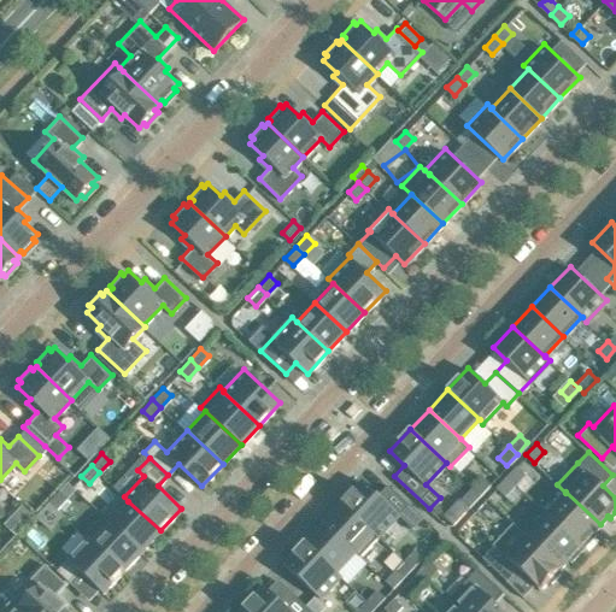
[(524,472),(516,465),(506,476),(515,483),(524,472)]
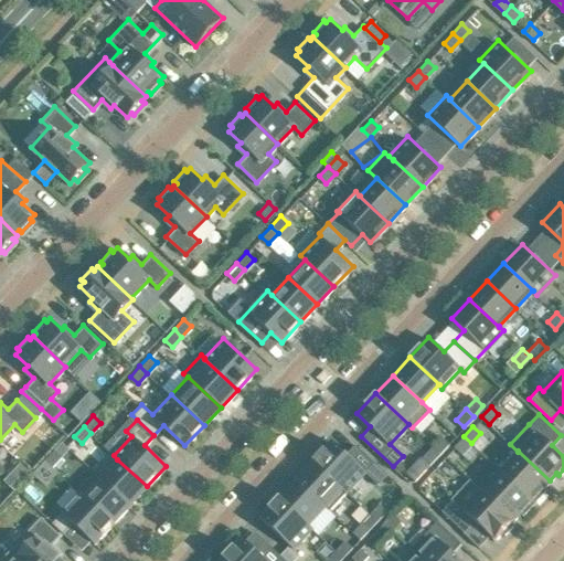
[(442,435),(432,445),(439,453),(448,442),(442,435)]
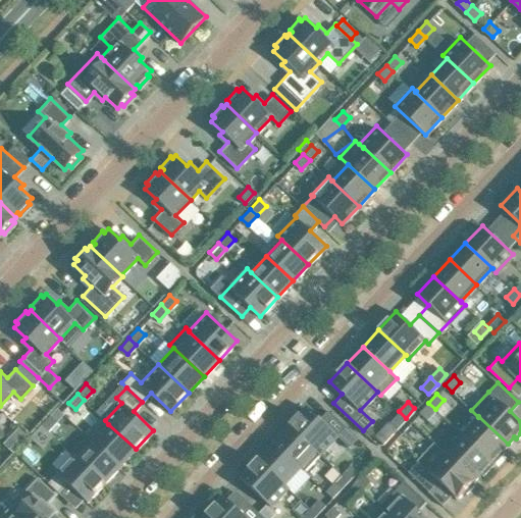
[(426,418),(435,409),(428,403),(420,412),(426,418)]
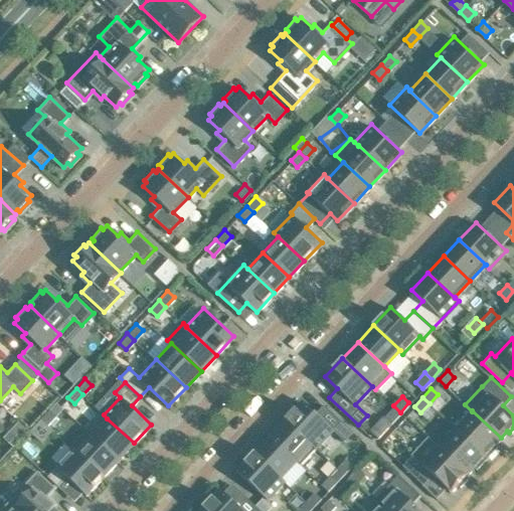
[(303,400),(286,418),(316,447),(332,429),(344,440),(353,431),(324,403),(315,412),(303,400)]
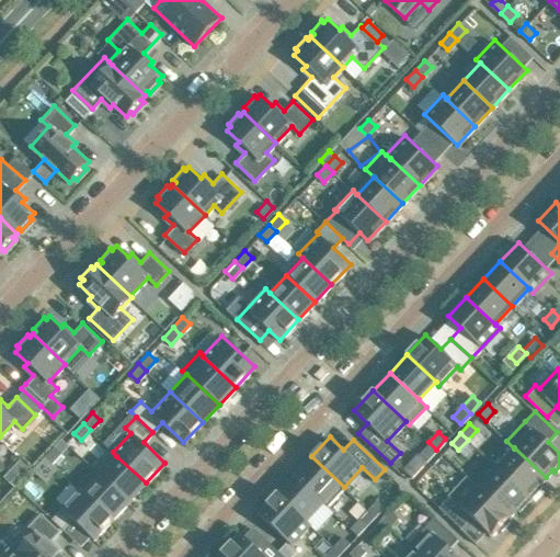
[(426,459),(436,450),(429,442),(419,453),(426,459)]
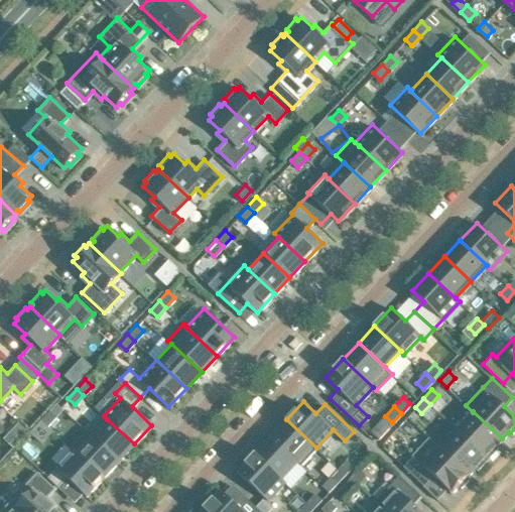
[(40,418),(47,424),(56,415),(49,408),(40,418)]
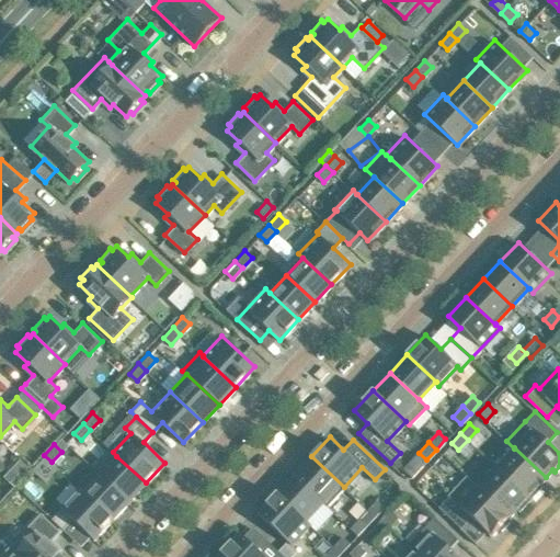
[(514,447),(514,448),(496,467),(530,498),(541,487),(538,484),(546,477),(514,447)]
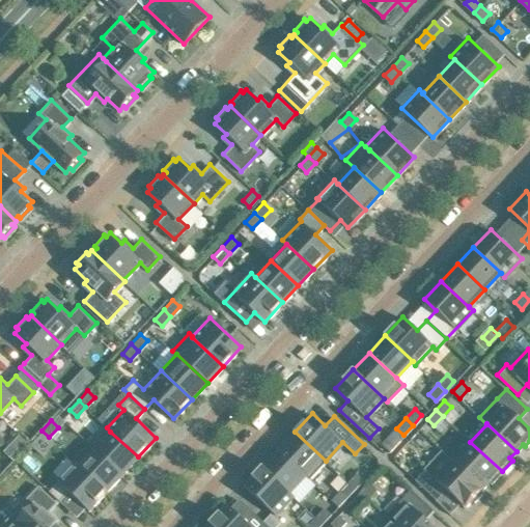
[(138,456),(110,432),(94,448),(122,473),(138,456)]
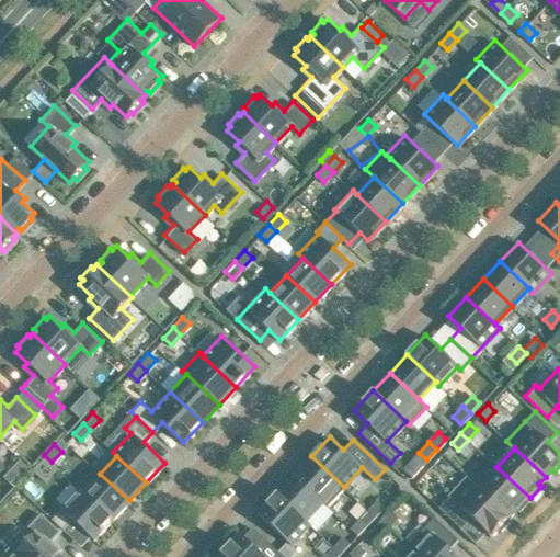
[(344,487),(311,456),(294,475),(322,502),(327,506),(344,487)]
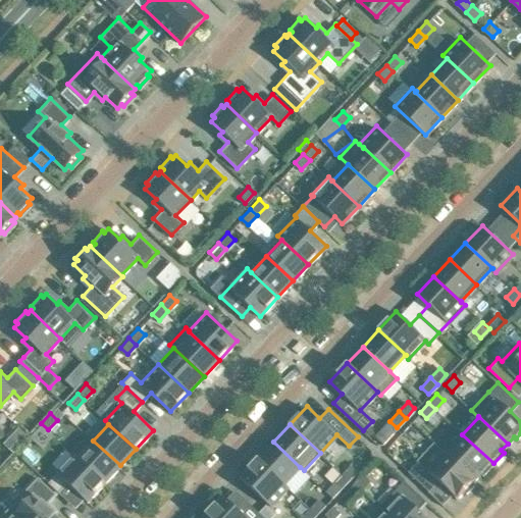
[(120,465),(93,441),(86,433),(70,451),(73,454),(74,453),(105,481),(120,465)]
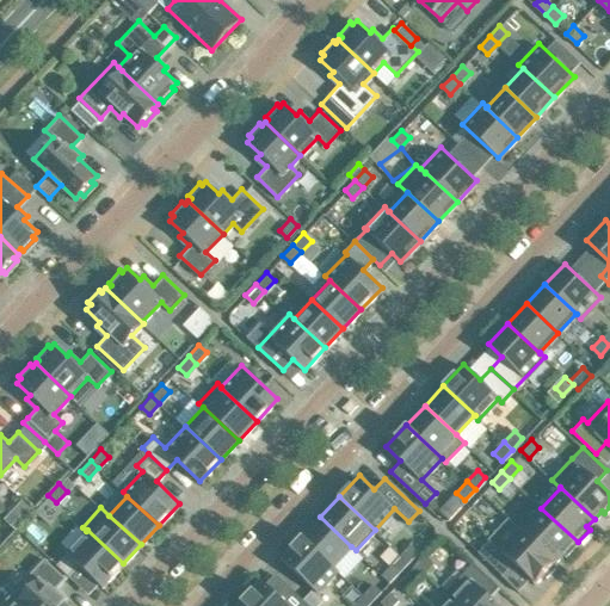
[(578,542),(541,508),(522,529),(555,561),(562,552),(565,555),(578,542)]
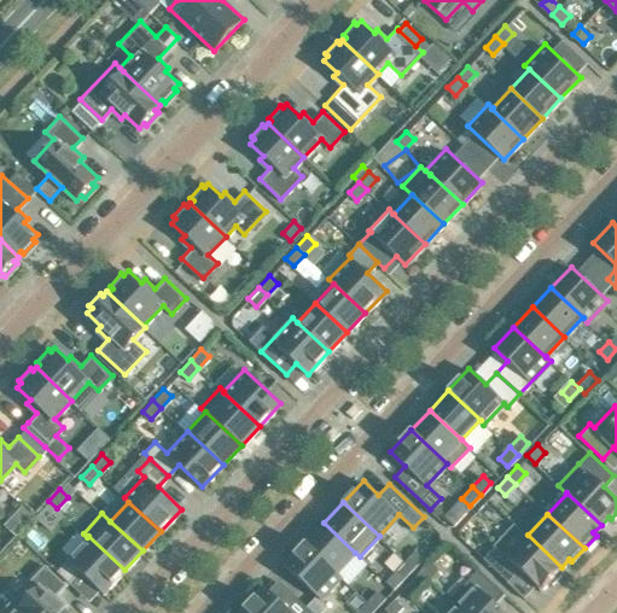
[(355,553),(324,523),(306,543),(337,572),(338,572),(355,553)]
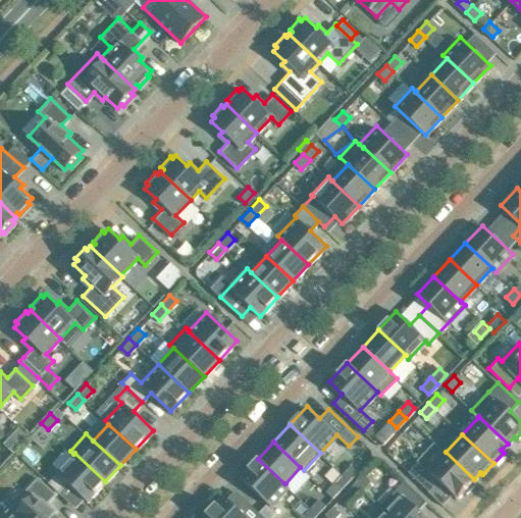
[(474,479),(446,452),(428,470),(417,460),(408,470),(428,490),(438,480),(457,498),(464,490),(466,493),(474,483),(472,481),(474,479)]
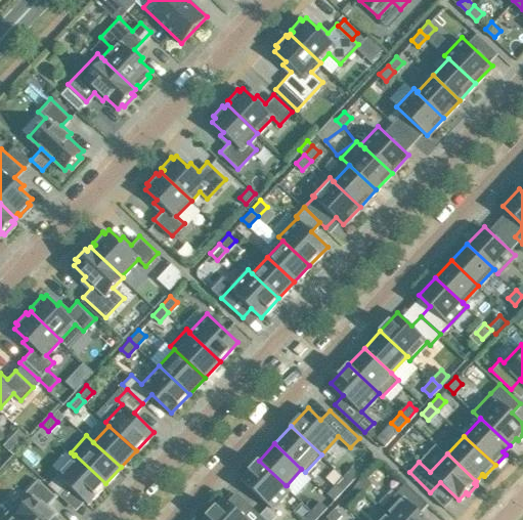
[(105,483),(75,455),(74,456),(48,483),(58,493),(68,484),(87,503),(105,483)]
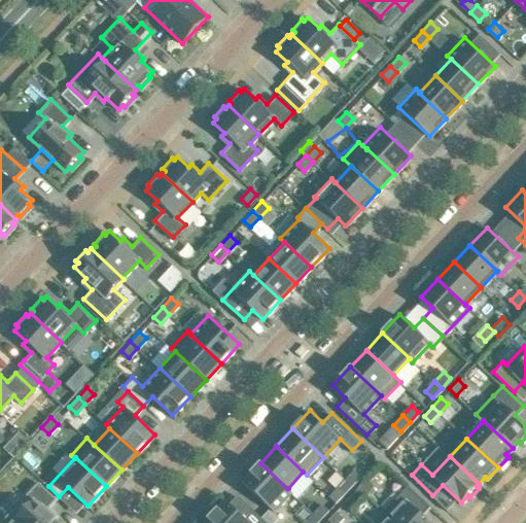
[(287,488),(260,463),(243,482),(273,511),(291,491),(288,488),(287,488)]
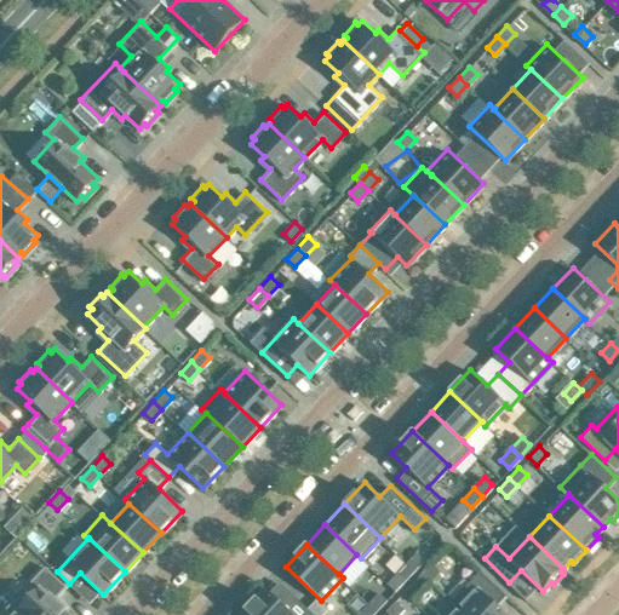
[(413,569),(424,558),(416,550),(405,562),(413,569)]
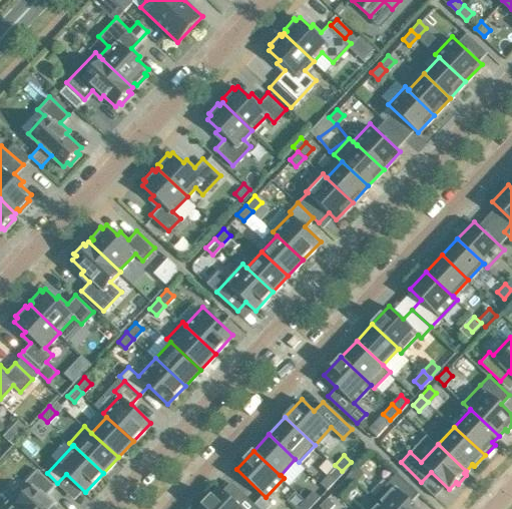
[(364,471),(357,464),(348,473),(356,480),(364,471)]
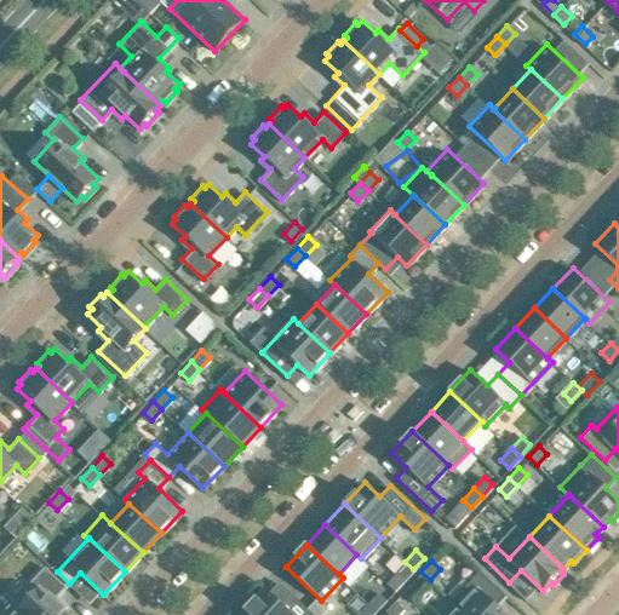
[(402,581),(413,569),(405,562),(395,573),(402,581)]
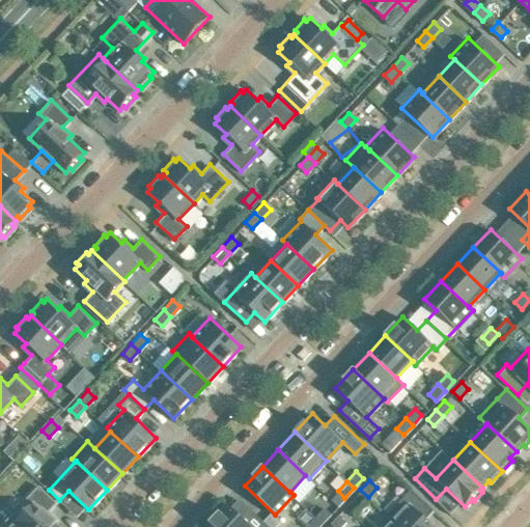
[(11,516),(11,517),(22,526),(59,526),(54,521),(56,518),(48,509),(56,501),(38,483),(26,497),(27,499),(11,516)]
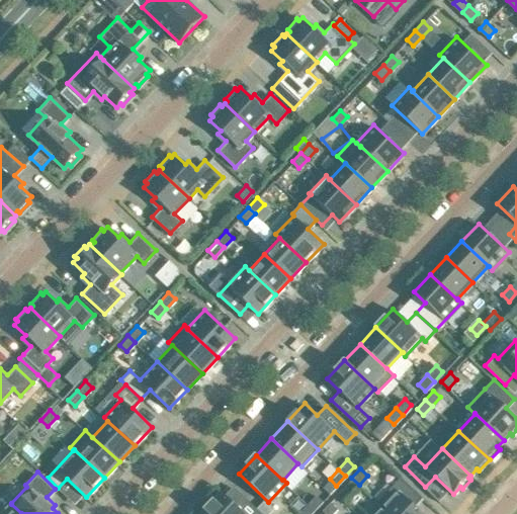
[(376,502),(383,509),(383,508),(390,513),(423,513),(414,505),(423,496),(401,476),(376,502)]
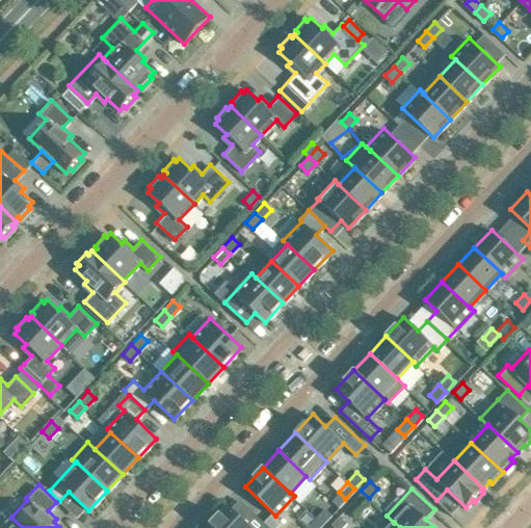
[(353,515),(369,498),(361,491),(345,507),(353,515)]
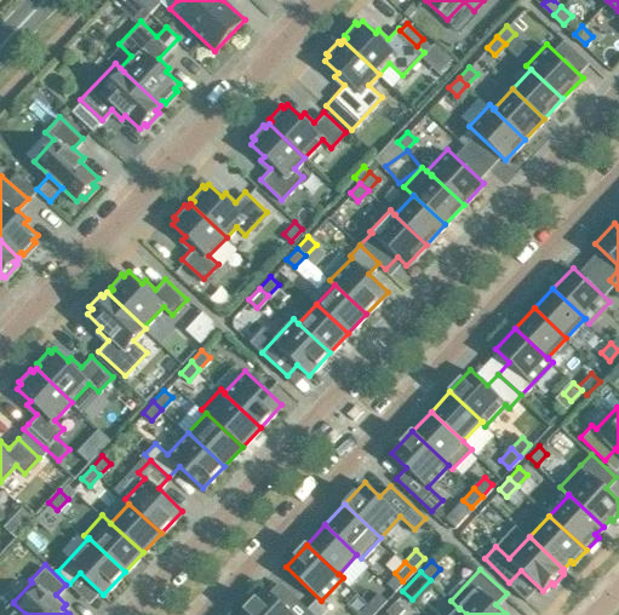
[(307,614),(311,611),(298,599),(288,610),(265,588),(245,610),(250,614),(307,614)]
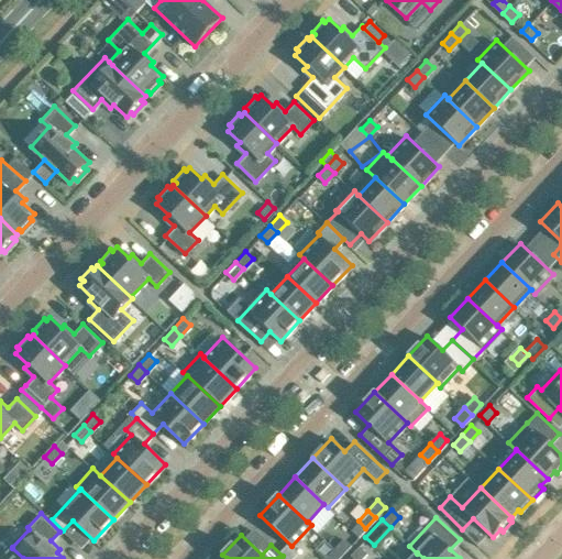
[(341,554),(351,544),(343,537),(333,547),(341,554)]
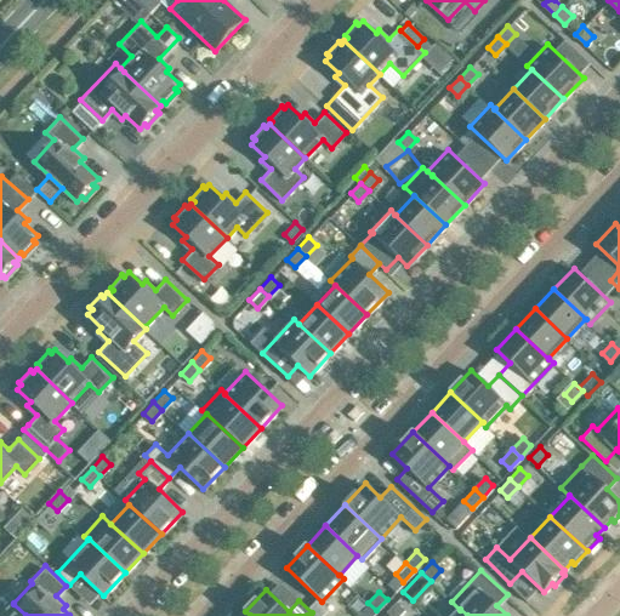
[(26,615),(13,604),(13,603),(11,600),(0,612),(0,615),(26,615)]
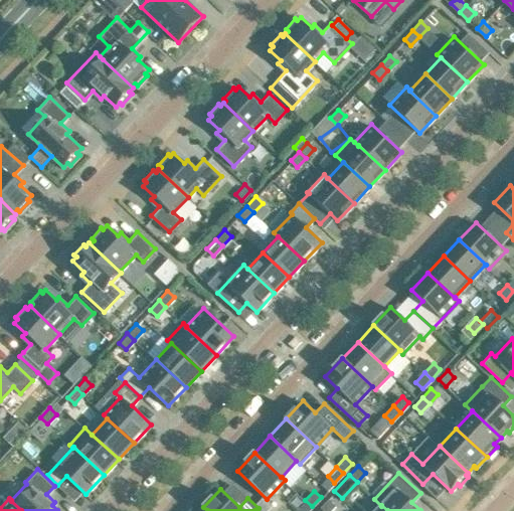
[(329,510),(335,504),(328,498),(320,506),(324,510),(329,510)]
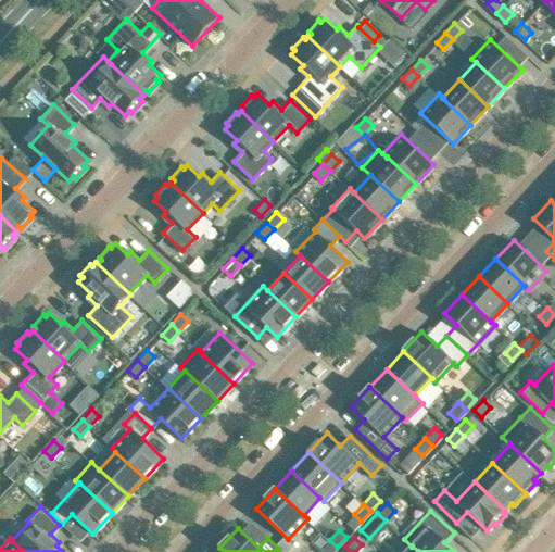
[(322,551),(331,551),(337,547),(329,540),(319,550),(322,551)]
